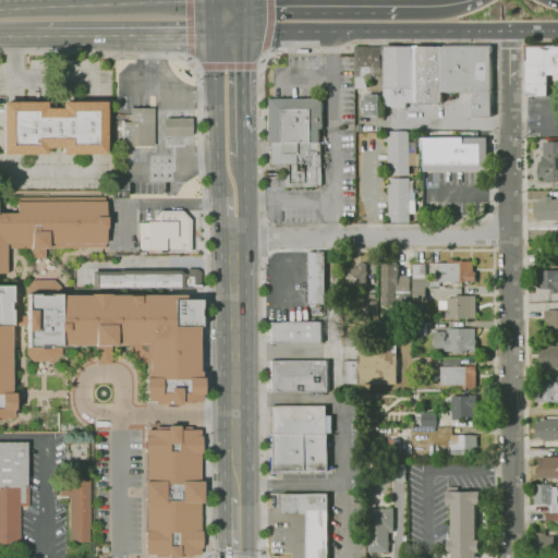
[(354,46),(378,46),(378,116),(361,116),(361,91),(354,91),(354,46)]
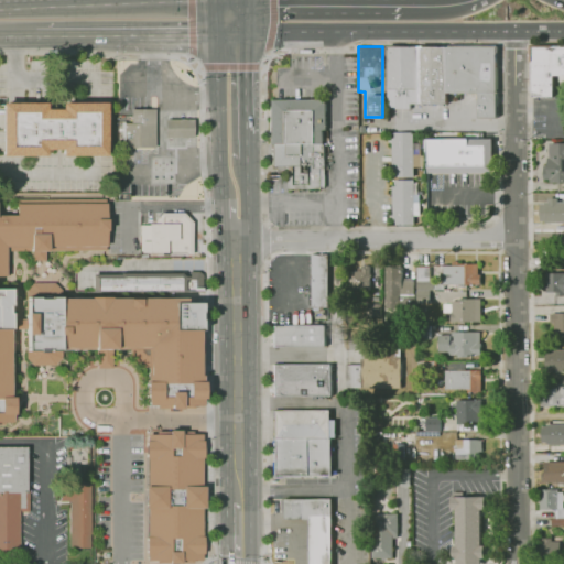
[(386,46),(387,89),(394,89),(394,110),(410,110),(410,105),(446,105),(447,94),(477,94),(477,118),(495,118),(496,47),(386,46)]
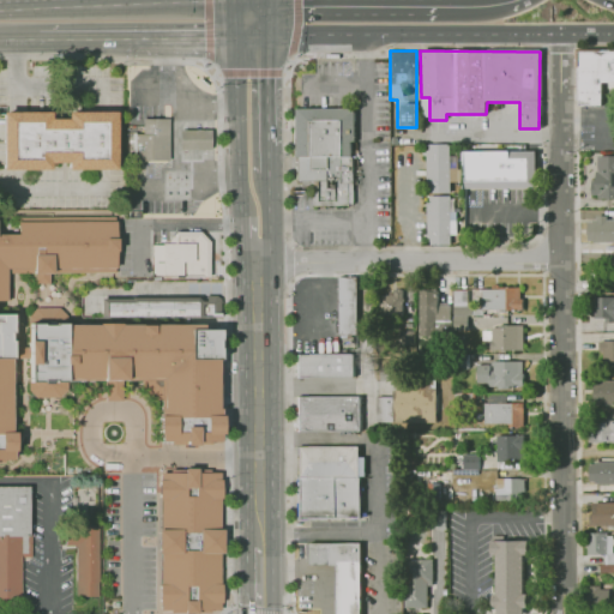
[(577,52),(613,52),(613,83),(600,83),(600,104),(577,104),(577,52)]
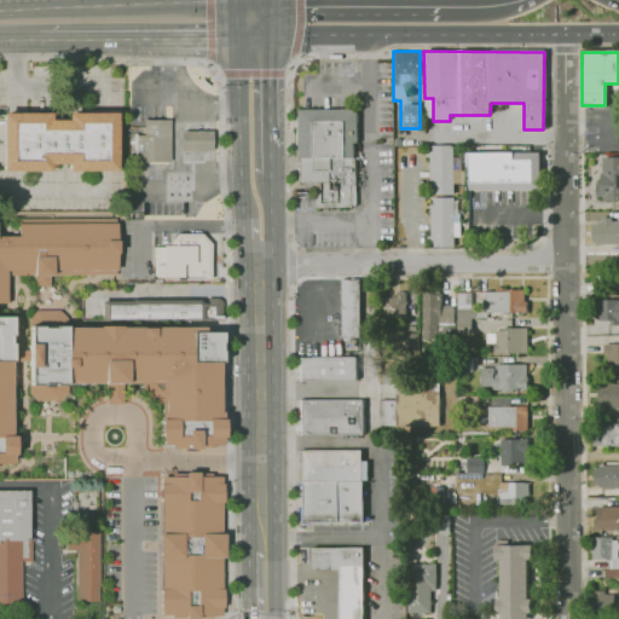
[(299,111),(364,111),(364,207),(299,207),(299,111)]
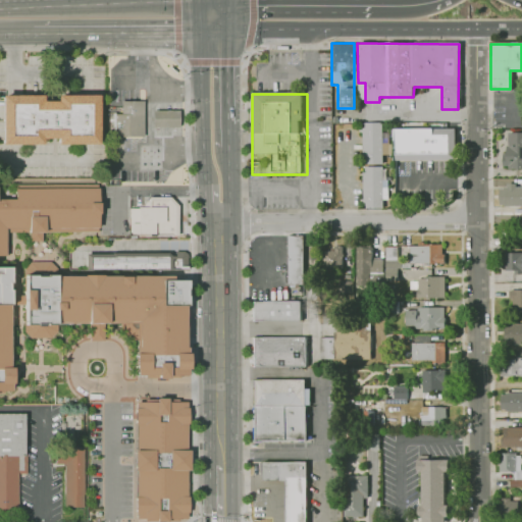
[(40,102),(55,102),(55,98),(95,97),(95,142),(58,142),(58,136),(41,136),(41,143),(16,143),(2,143),(1,96),(15,96),(42,96),(40,102)]
